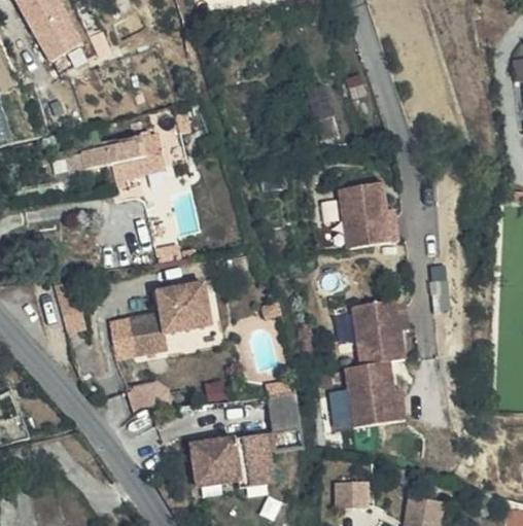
[(82,41),(59,0),(18,0),(51,59),(82,41)]
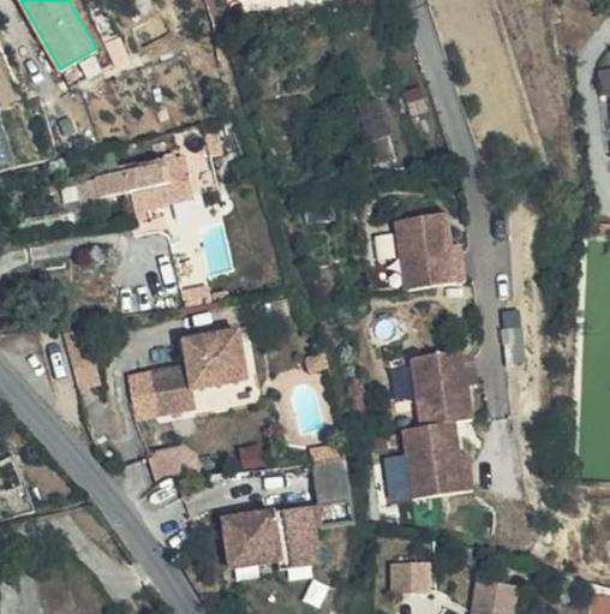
[(609,66),(597,67),(598,88),(609,87),(609,66)]
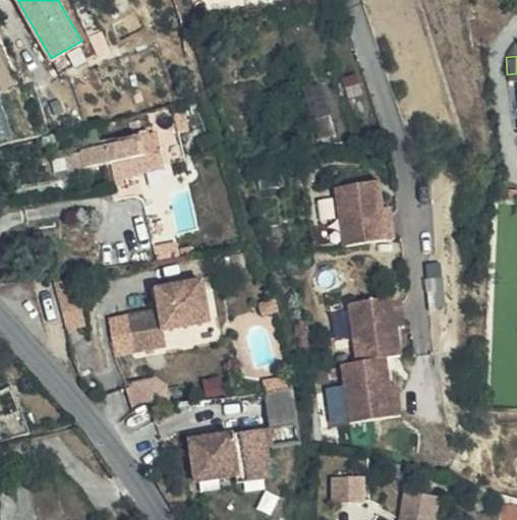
[(318,137),(336,129),(322,94),(302,102),(318,137)]
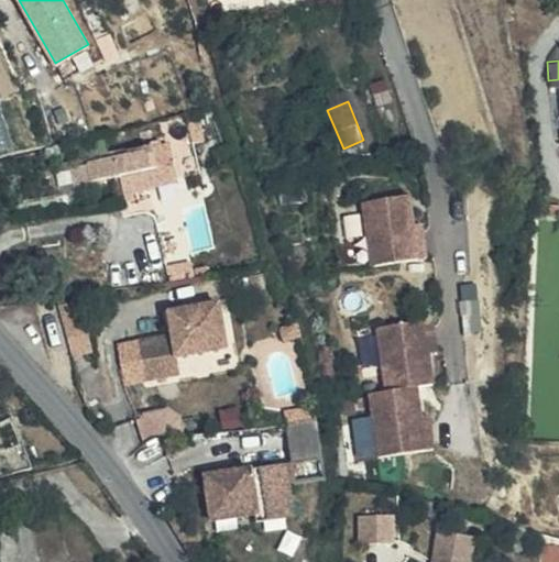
[(76,188),(119,180),(121,193),(178,183),(171,142),(100,154),(102,163),(73,168),(76,188)]
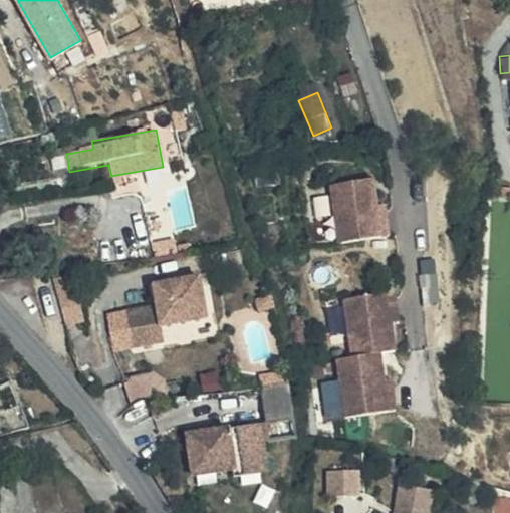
[(377,207),(373,178),(330,184),(338,241),(390,235),(386,206),(377,207)]
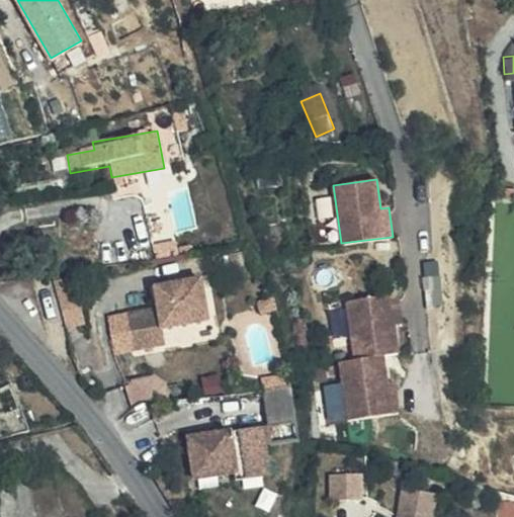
[(206,322),(198,278),(153,287),(156,306),(109,315),(116,349),(162,340),(161,330),(206,322)]
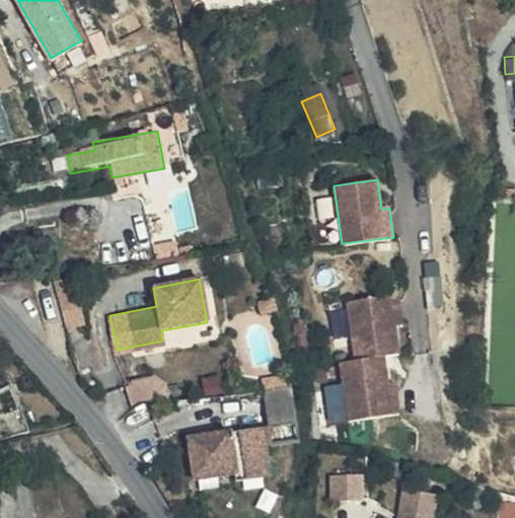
[(61,295),(64,324),(81,322),(78,293),(61,295)]
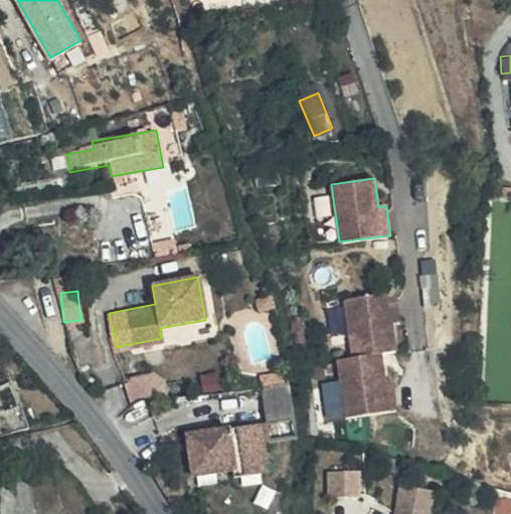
[(391,320),(399,319),(395,291),(344,298),(351,356),(380,352),(395,351),(391,320)]
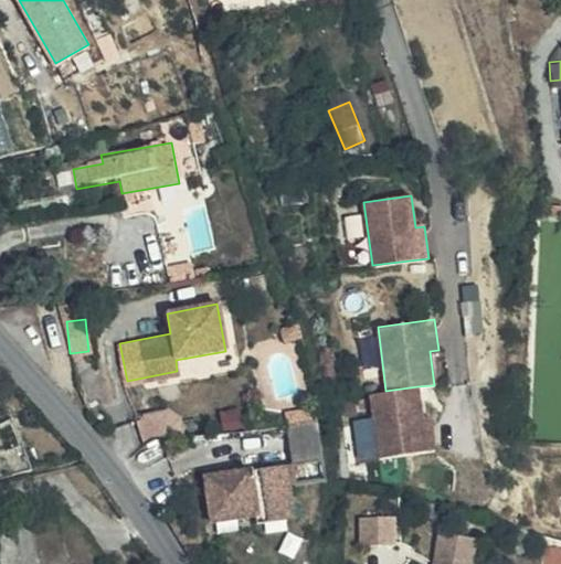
[(422,419),(417,386),(385,391),(370,393),(379,457),(436,449),(432,418),(422,419)]
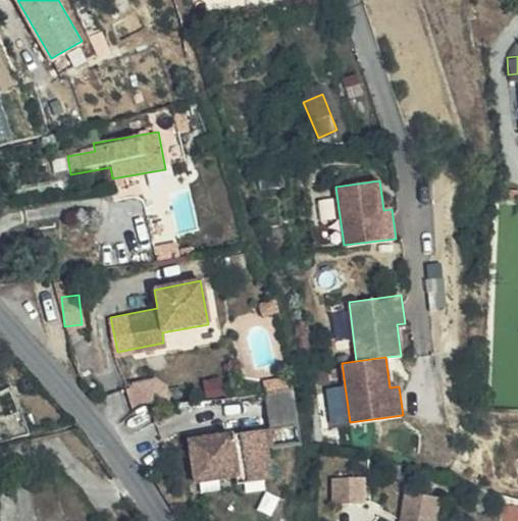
[(223,394),(220,375),(203,378),(206,397),(223,394)]
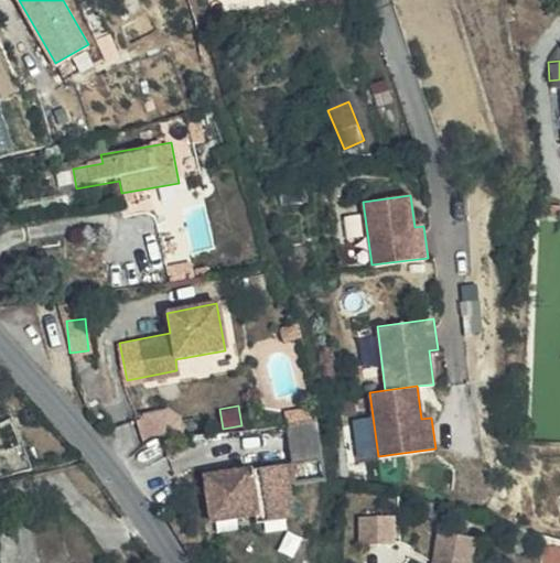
[(294,482),(326,476),(315,417),(284,422),(291,462),(294,482)]
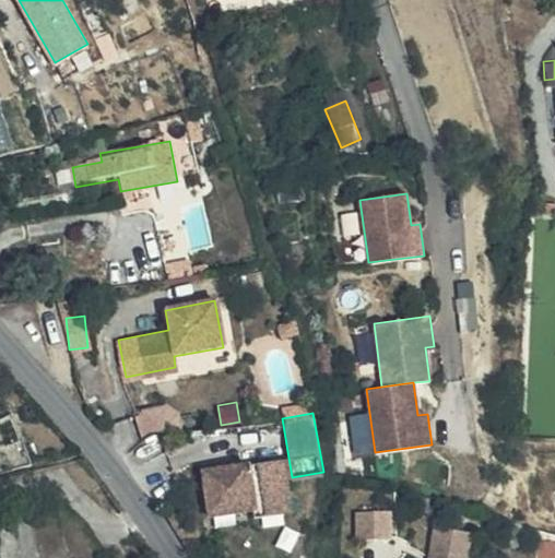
[(292,477),(288,458),(282,459),(285,478),(292,477)]
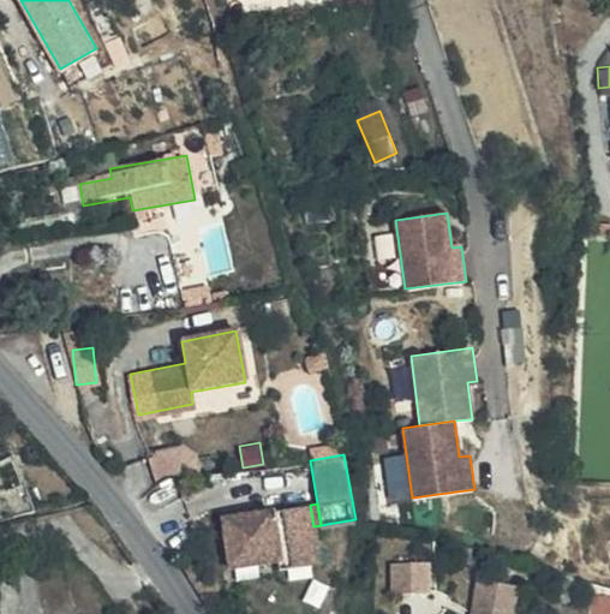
[(314,526),(310,505),(222,516),(228,555),(316,543),(314,526)]
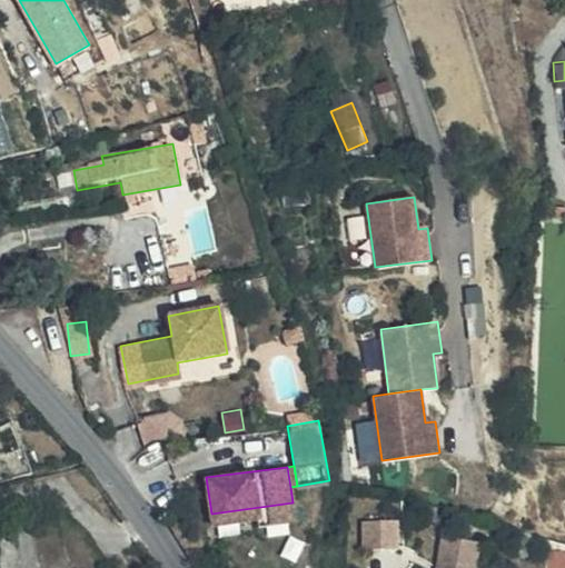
[(293,502),(211,514),(212,522),(256,516),(257,522),(294,518),(293,502)]
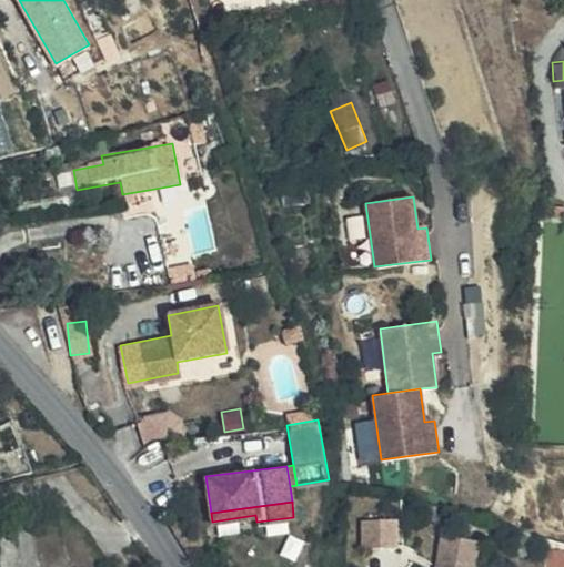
[(398,544),(398,518),(361,518),(362,544),(398,544)]
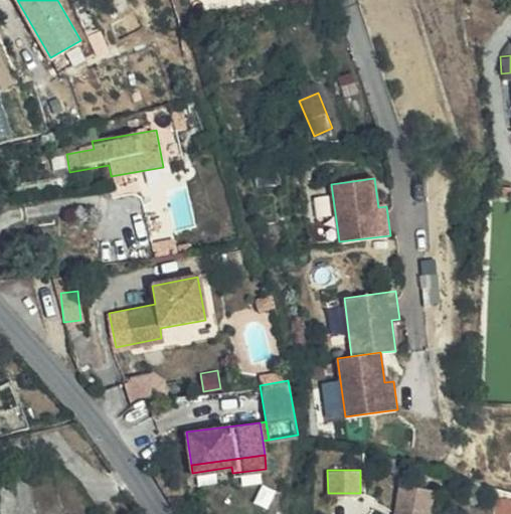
[(400,485),(395,508),(404,509),(403,513),(431,513),(436,492),(400,485)]
